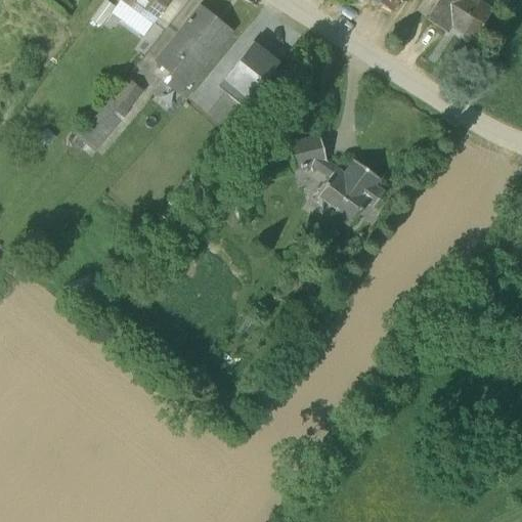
[(116,5),(109,0),(104,0),(91,18),(101,26),(116,5)]
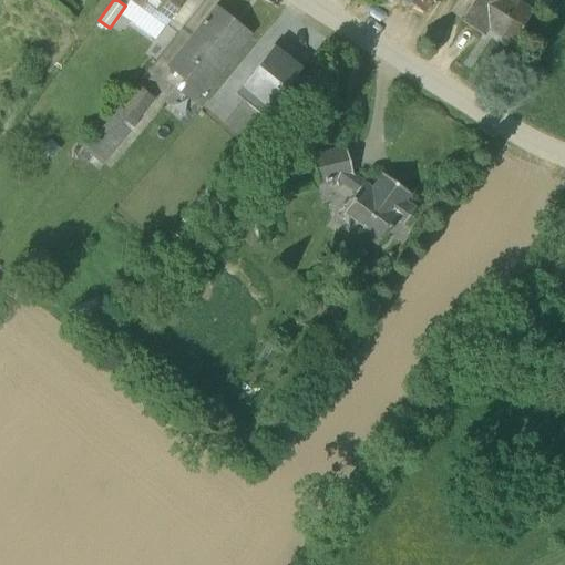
[(122,13),(156,39),(184,0),(131,0),(122,13)]
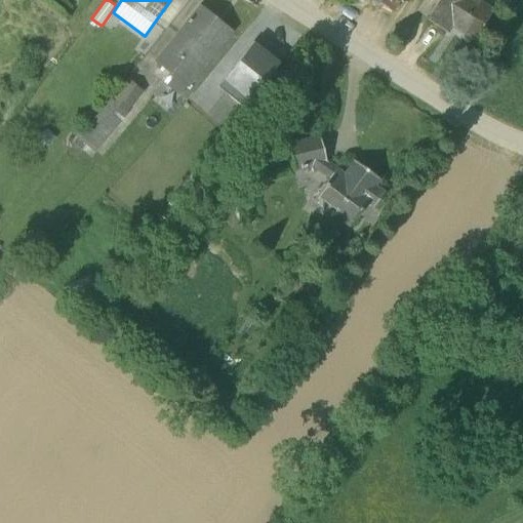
[(374,0),(379,3),(380,2),(395,10),(400,0),(374,0)]
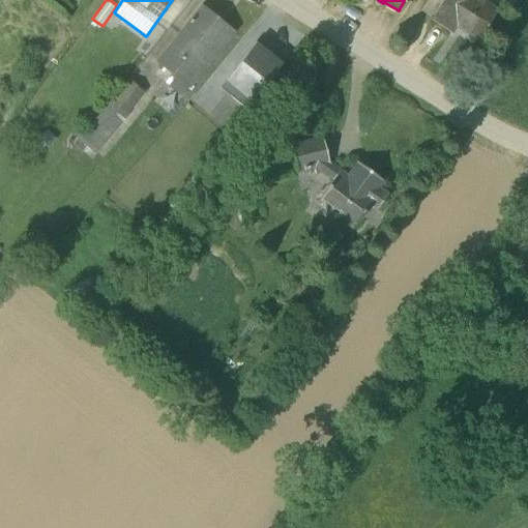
[(444,0),(434,19),(451,30),(457,24),(478,37),(499,8),(487,0),(444,0)]
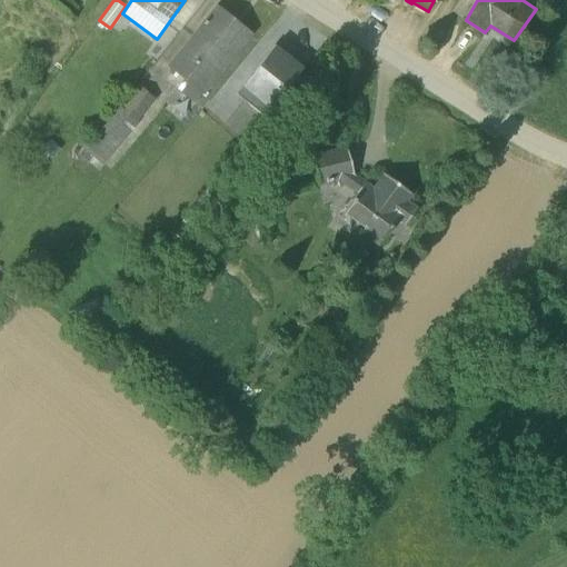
[(172,85),(196,102),(204,93),(205,93),(250,33),(218,7),(168,65),(180,75),(172,85)]
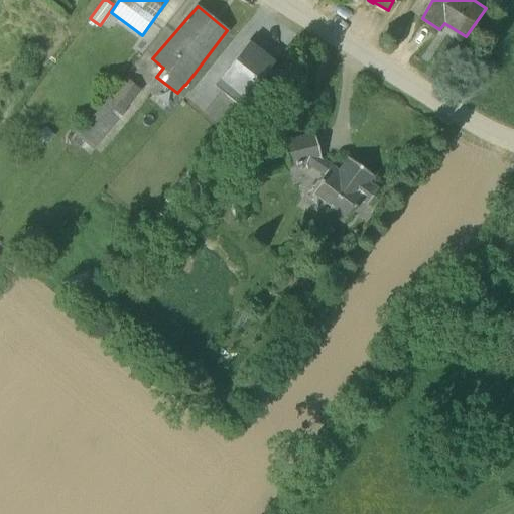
[(215,83),(241,104),(275,61),(266,54),(267,53),(249,39),(215,83)]
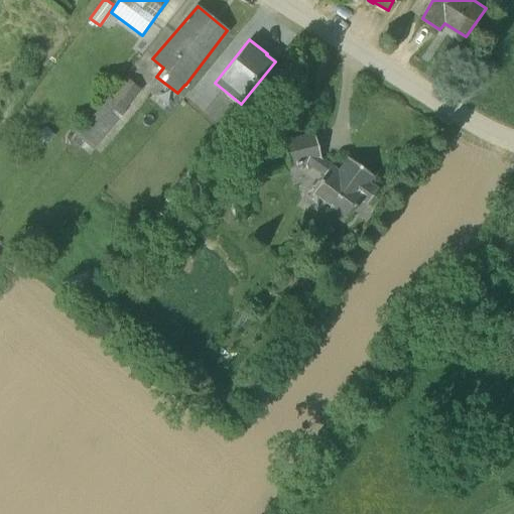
[(115,139),(150,96),(126,76),(77,134),(85,141),(82,146),(87,151),(92,147),(101,154),(104,151),(108,154),(118,143),(115,139)]
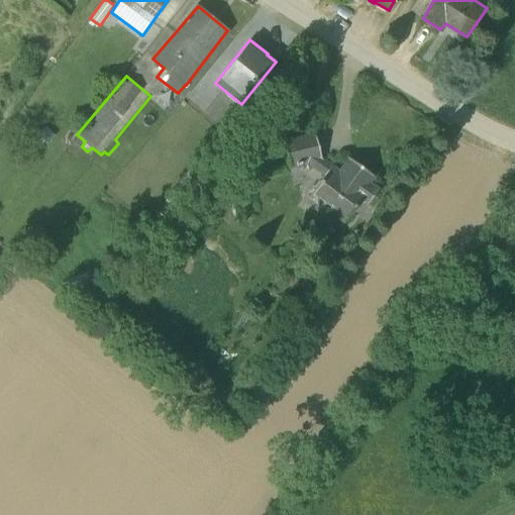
[(362,199),(369,204),(380,189),(370,182),(375,175),(349,157),(339,170),(323,159),(316,132),(283,140),(291,167),(307,163),(325,176),(313,193),(331,206),(328,211),(344,222),(362,199)]
